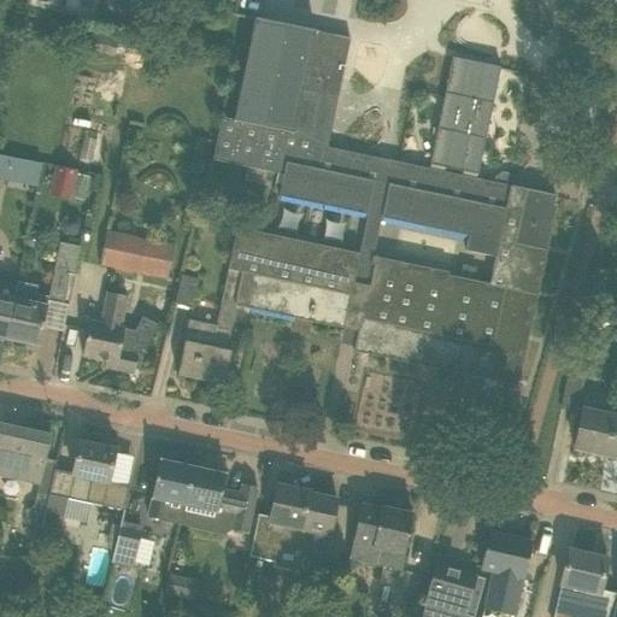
[(141,1),(137,0),(127,0),(124,19),(137,22),(141,1)]
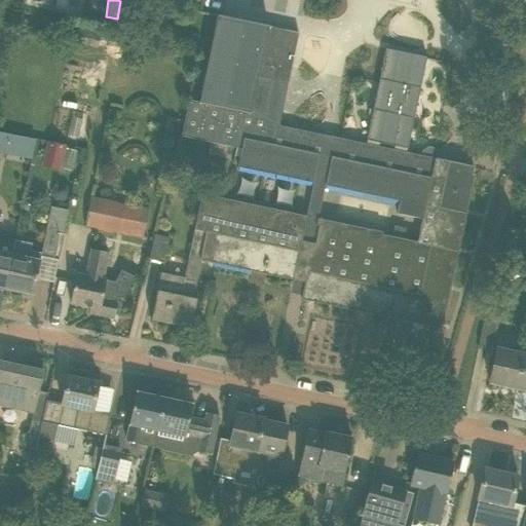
[(305,282),(301,300),(441,329),(474,176),(472,175),(474,167),(460,164),(465,138),(412,126),(407,149),(399,148),(398,151),(372,146),(373,143),(367,141),(371,117),(329,109),(323,136),(266,124),(275,82),(288,84),(292,65),(298,33),(217,16),(199,103),(189,101),(181,137),(241,149),(237,167),(312,183),(305,216),(201,194),(188,259),(201,261),(305,282)]
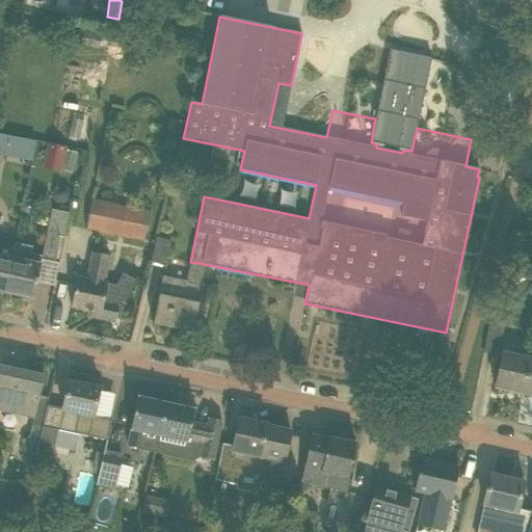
[(375,118),(371,142),(377,144),(403,150),(411,151),(417,128),(431,58),(390,50),(382,85),(375,118)]
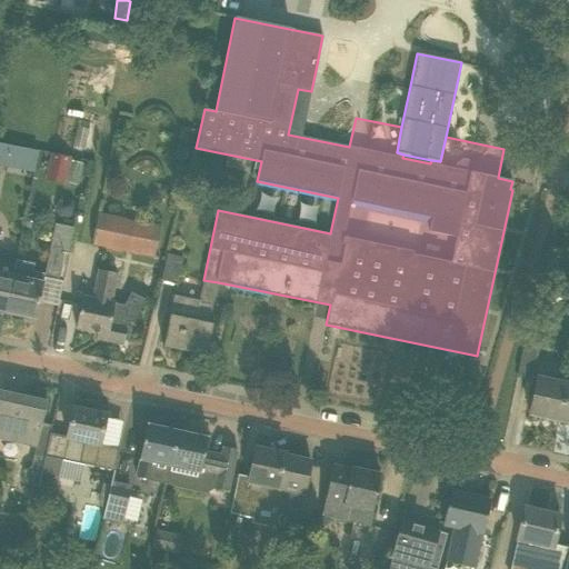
[(0,160),(9,162),(13,140),(0,137),(0,160)]
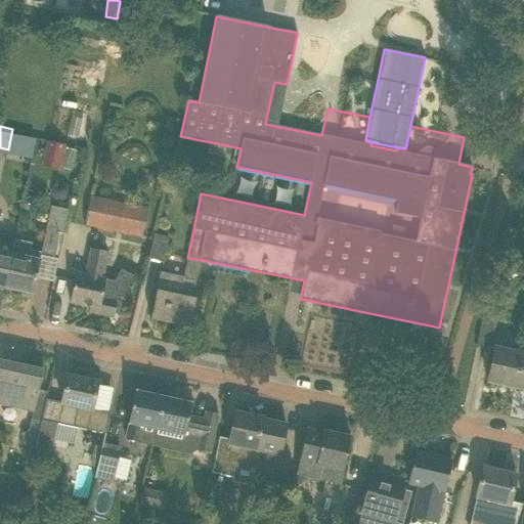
[(73,170),(77,147),(46,141),(42,164),(73,170)]
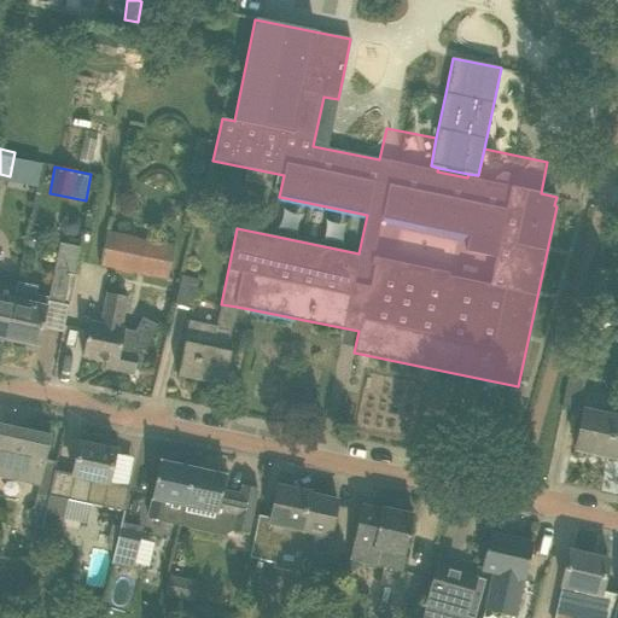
[(81,234),(83,225),(80,220),(75,216),(68,216),(63,222),(62,228),(66,234),(73,237),(81,234)]
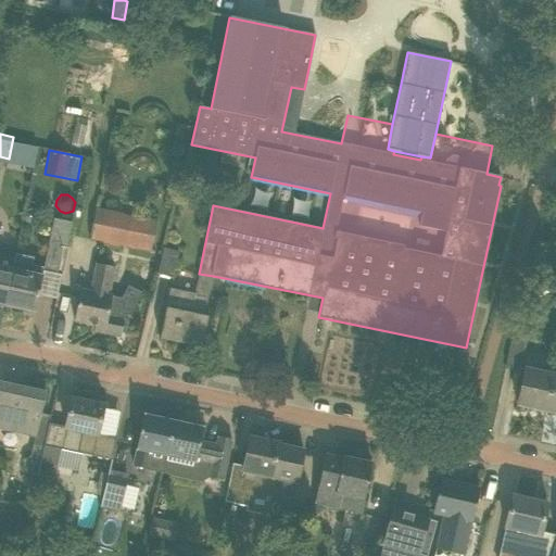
[(156,220),(96,207),(89,240),(150,253),(156,220)]
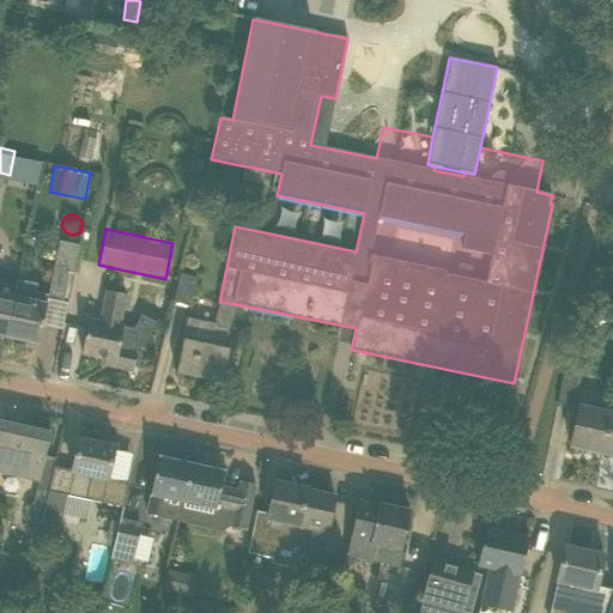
[(68,272),(74,273),(79,247),(59,242),(47,301),(61,303),(68,272)]
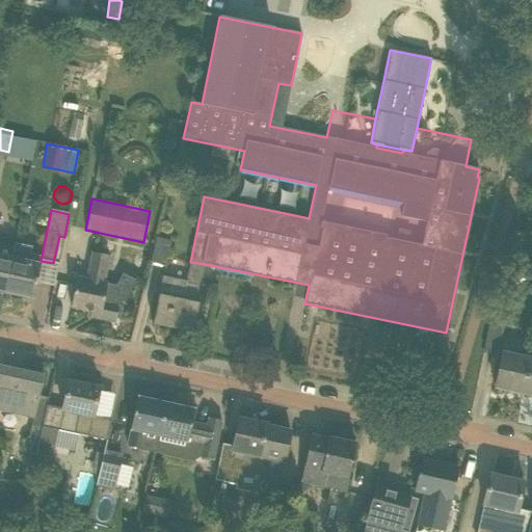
[(149,262),(163,265),(169,241),(155,238),(149,262)]
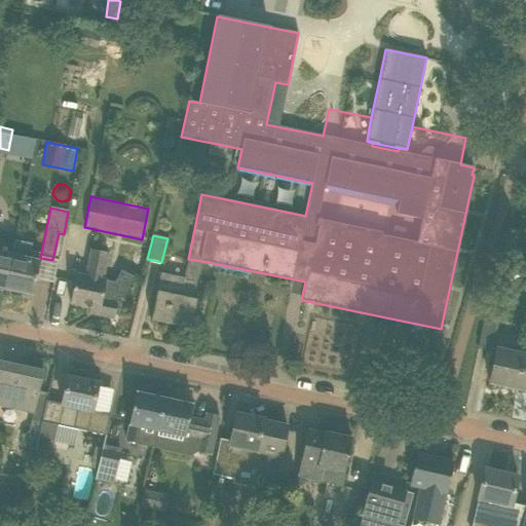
[(14,240),(11,255),(4,290),(33,296),(40,261),(28,259),(31,243),(14,240)]
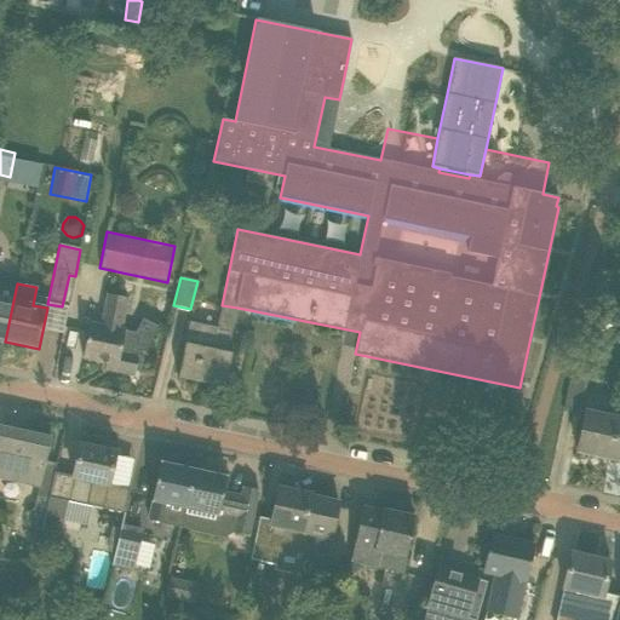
[(89,325),(82,359),(116,365),(115,372),(133,375),(139,352),(144,354),(159,327),(142,320),(136,333),(122,331),(128,299),(108,294),(101,327),(89,325)]
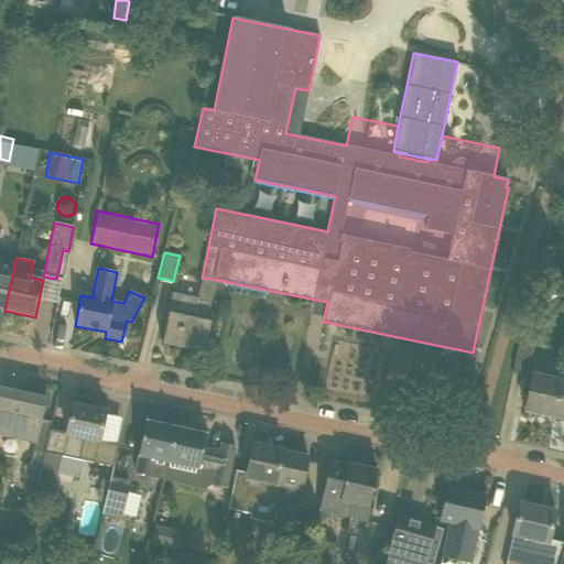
[(0,310),(4,311),(12,273),(0,270),(0,310)]
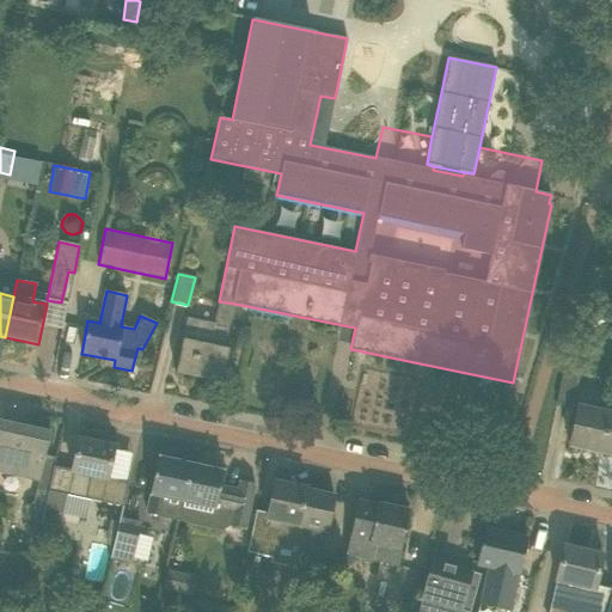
[(225,348),(234,304),(219,301),(214,324),(187,318),(176,373),(222,383),(230,349),(225,348)]
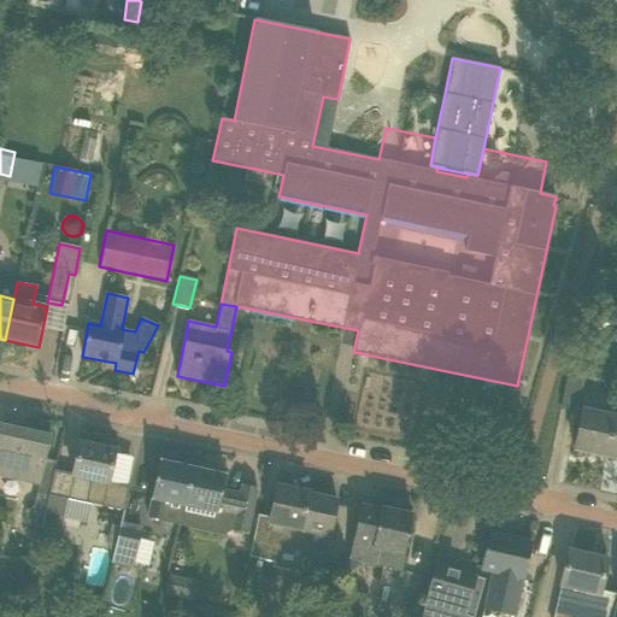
[(585,370),(569,366),(560,406),(576,409),(585,370)]
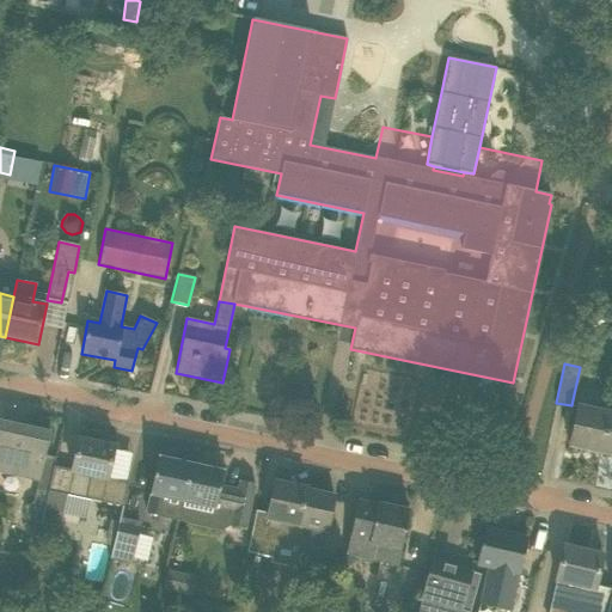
[(600,453),(611,456),(611,397),(609,412),(610,412),(600,453)]
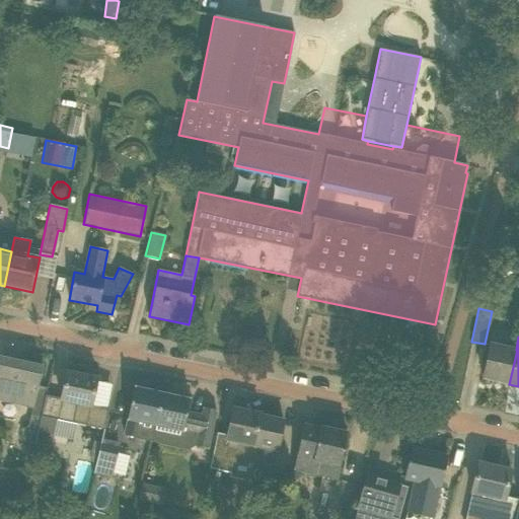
[(491,345),(483,378),(509,384),(517,350),(516,350),(491,345)]
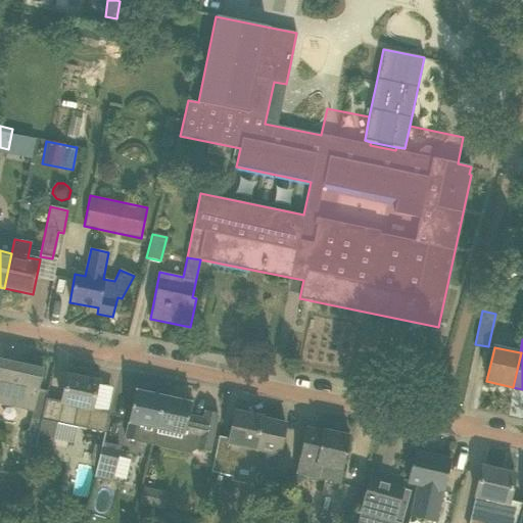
[(47,392),(38,390),(42,370),(0,361),(0,402),(33,410),(29,429),(22,433),(21,439),(25,445),(35,447),(41,420),(46,398),(47,392)]
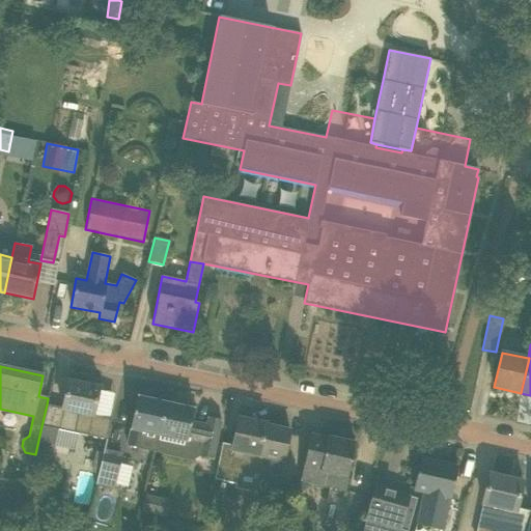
[(93,416),(99,388),(68,382),(62,408),(47,404),(42,426),(106,441),(110,419),(93,416)]
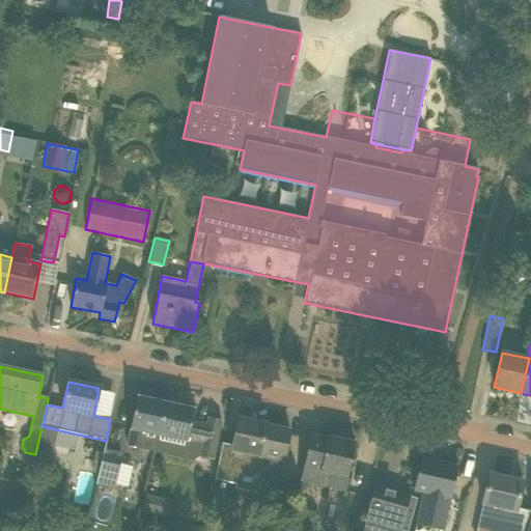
[(159,436),(166,402),(137,396),(130,430),(131,430),(128,445),(141,448),(144,434),(159,436)]
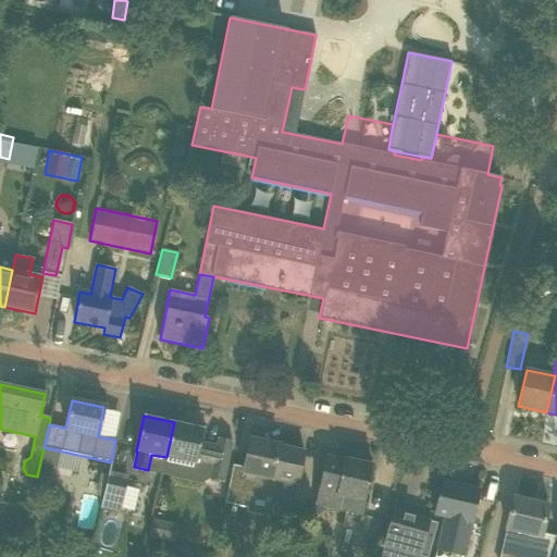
[(203,429),(174,422),(166,457),(212,467),(210,480),(224,483),(231,446),(217,443),(215,450),(199,447),(203,429)]
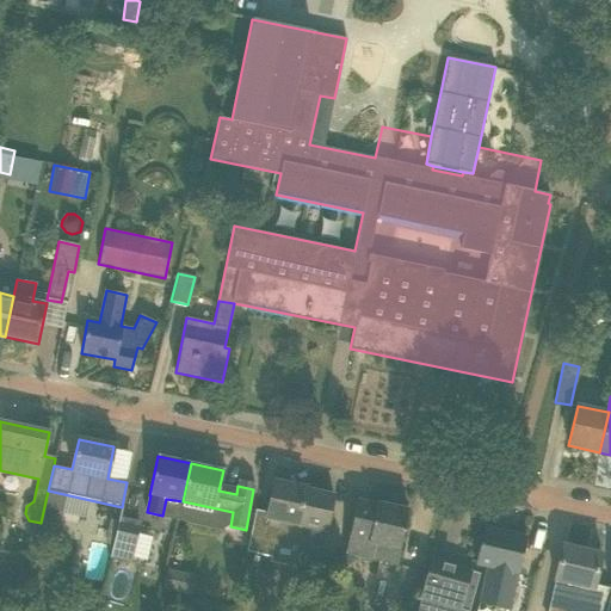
[(273,547),(300,551),(306,526),(298,525),(306,489),(306,488),(273,481),(264,529),(252,526),(247,550),(271,556),(273,547)]
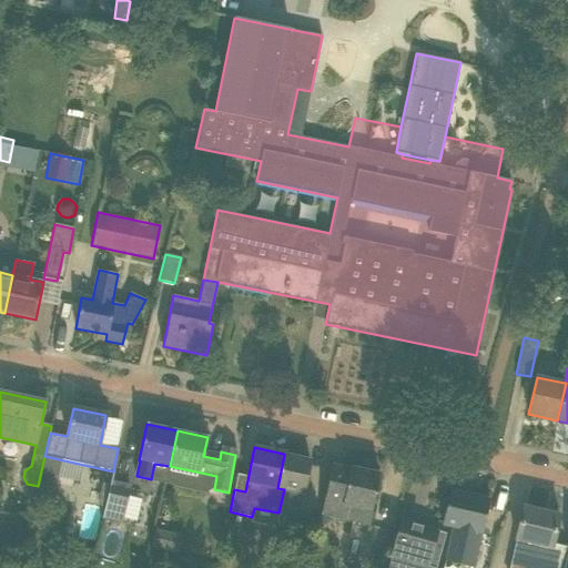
[(304,494),(310,460),(307,460),(305,457),(300,455),(296,457),(284,455),(277,488),(284,489),(279,513),(293,516),(298,493),(304,494)]
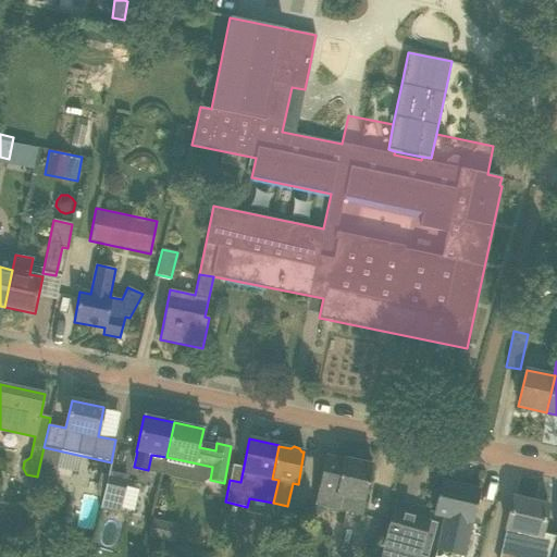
[(313,504),(320,506),(319,510),(336,514),(336,510),(361,516),(372,465),(344,459),(343,460),(325,456),(313,504)]
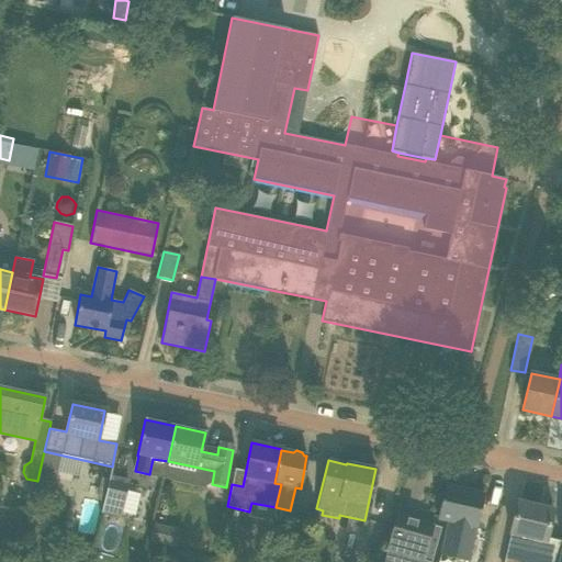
[(121,517),(128,486),(130,481),(111,476),(102,513),(121,517)]
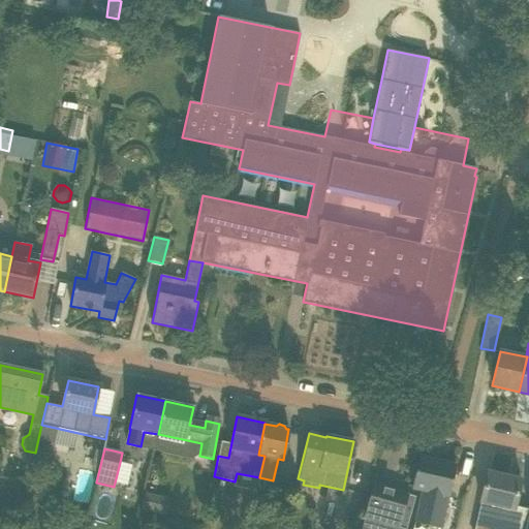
[(418,456),(412,488),(412,489),(422,491),(414,522),(440,528),(456,465),(418,456)]
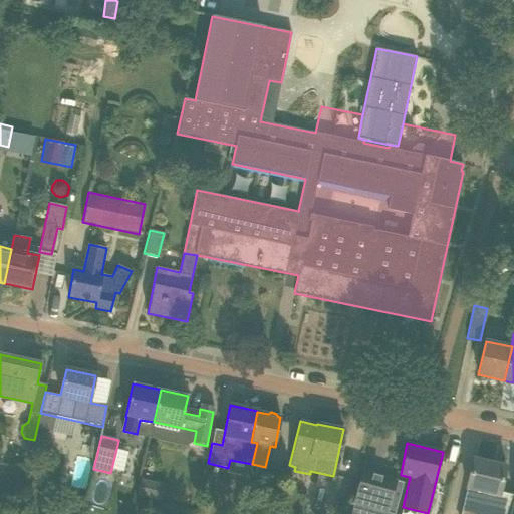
[(467,490),(463,506),(495,513),(499,495),(500,495),(506,466),(474,458),(466,490),(467,490)]
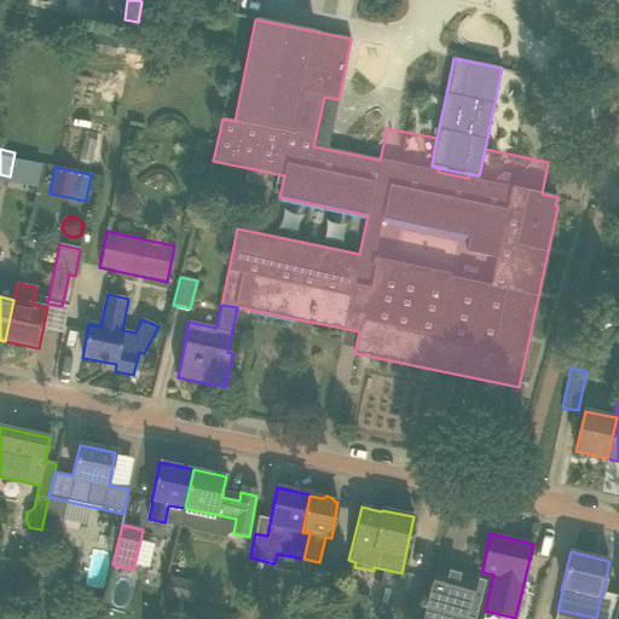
[(335,566),(319,562),(313,593),(328,596),(335,566)]
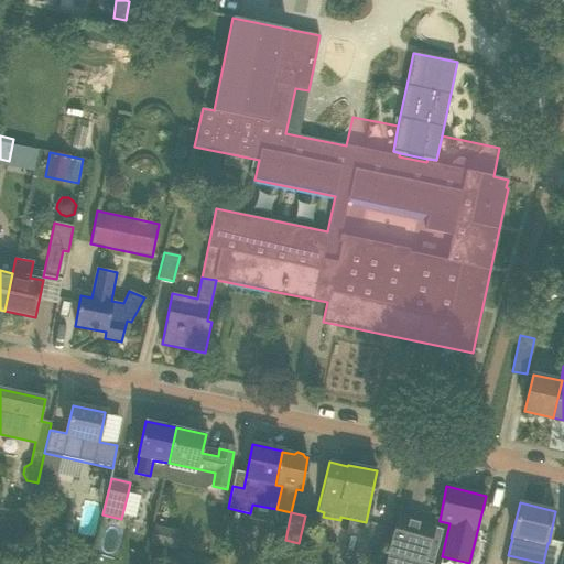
[(433,527),(399,517),(388,552),(424,563),(426,553),(442,556),(449,523),(440,521),(440,520),(435,519),(433,527)]
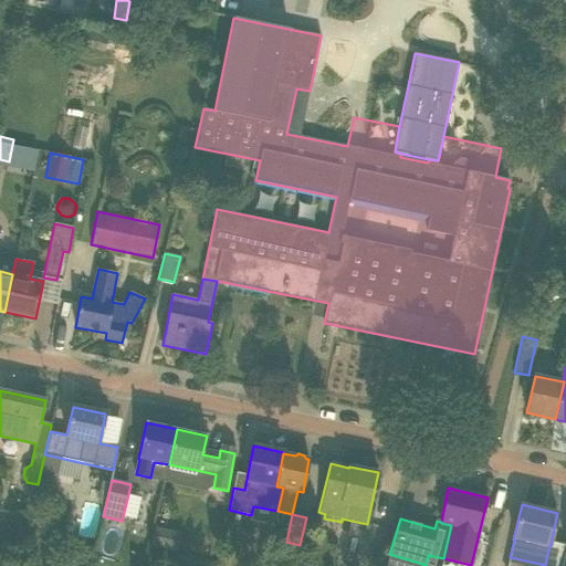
[(176,548),(179,531),(155,526),(152,543),(176,548)]
